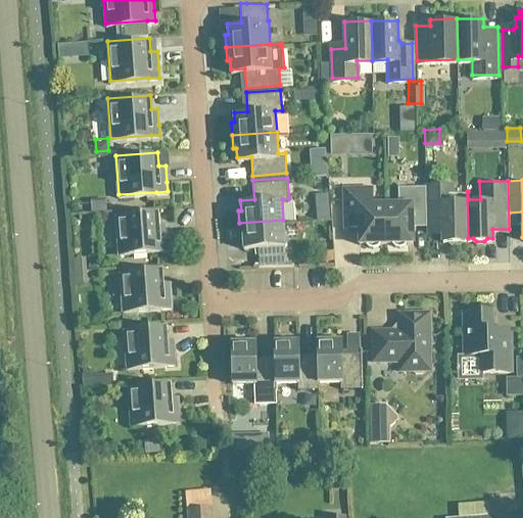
[(468,238),(467,191),(455,191),(455,182),(426,183),(426,222),(427,222),(427,231),(442,230),(442,239),(447,239),(452,242),(459,242),(463,238),(468,238)]
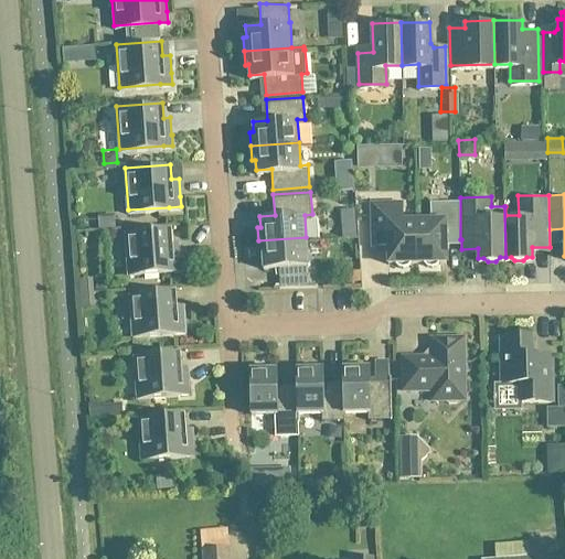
[(460,239),(460,197),(429,199),(430,217),(416,217),(417,259),(424,259),(427,262),(432,264),(436,262),(438,259),(446,259),(446,240),(448,237),(459,237),(459,239),(460,239)]
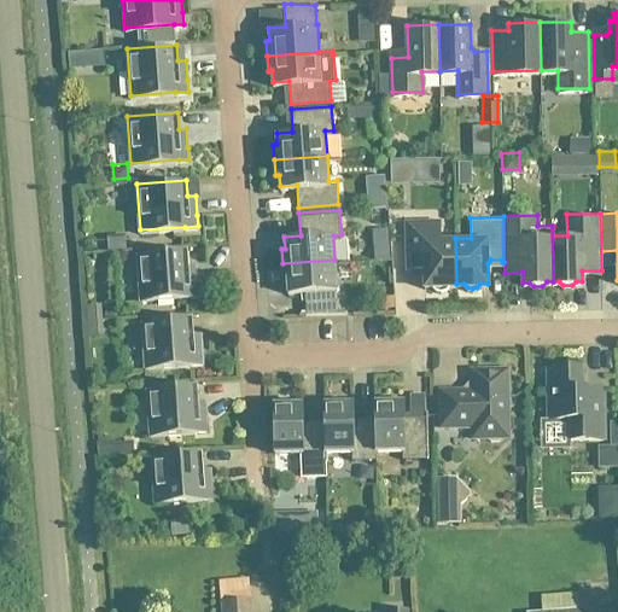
[(456,284),(455,238),(439,238),(439,219),(407,219),(407,266),(424,266),(425,285),(432,284),(436,287),(441,289),(445,287),(449,284),(456,284)]
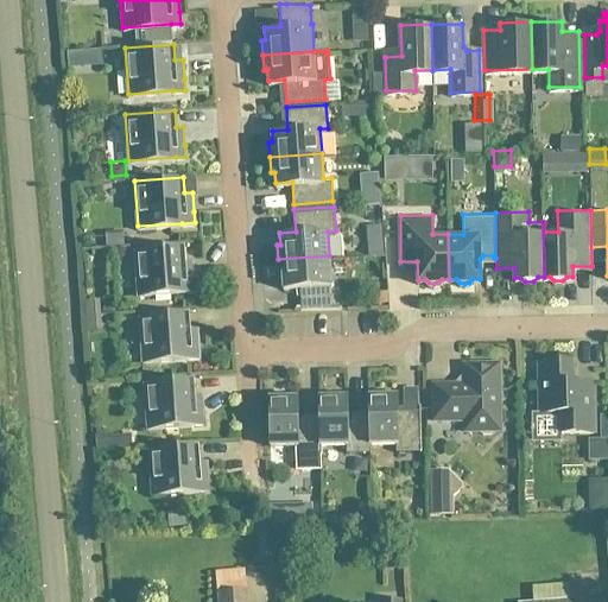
[(106,227),(106,242),(125,241),(124,226),(106,227)]
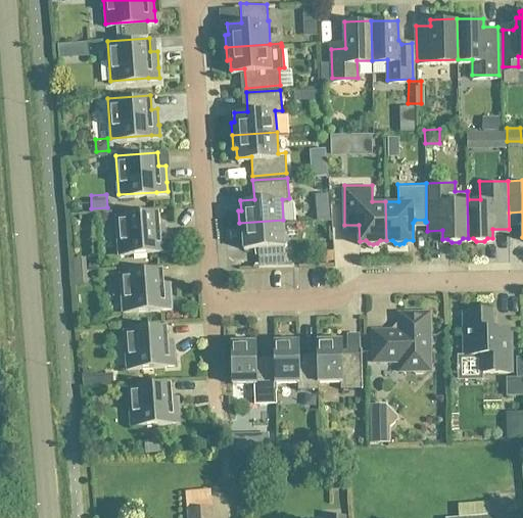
[(158,209),(115,213),(119,251),(156,249),(168,248),(168,239),(167,239),(165,223),(159,223),(158,209)]
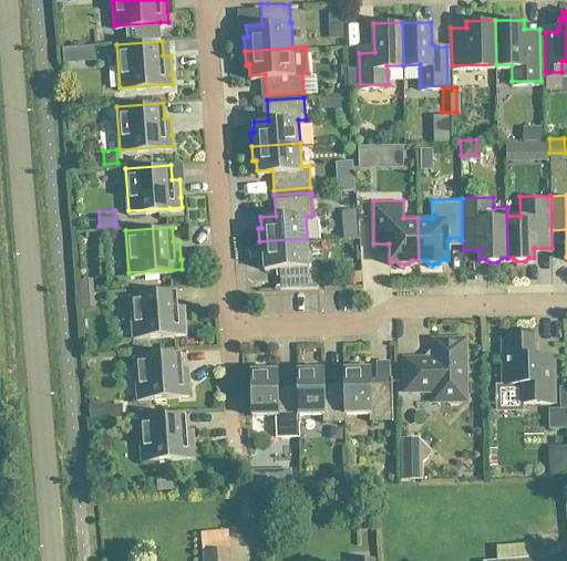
[(309,262),(307,238),(259,241),(260,256),(264,256),(264,266),(279,265),(280,286),(310,284),(308,262),(309,262)]
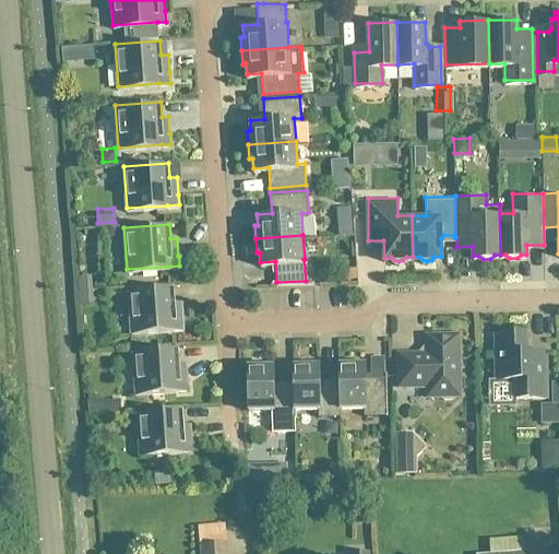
[(174,285),(128,289),(131,330),(171,328),(173,328),(183,327),(183,317),(182,317),(181,299),(175,299),(174,285)]
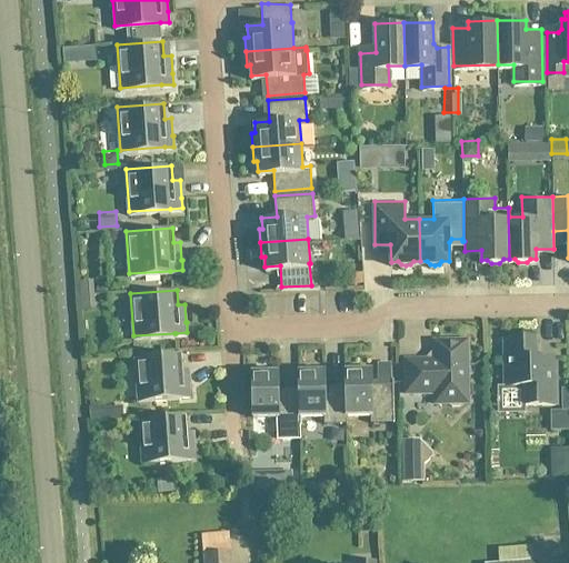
[(503,335),(505,382),(497,382),(497,410),(525,410),(525,401),(557,401),(556,353),(536,354),(536,331),(531,327),(523,327),(519,331),(519,334),(503,335)]
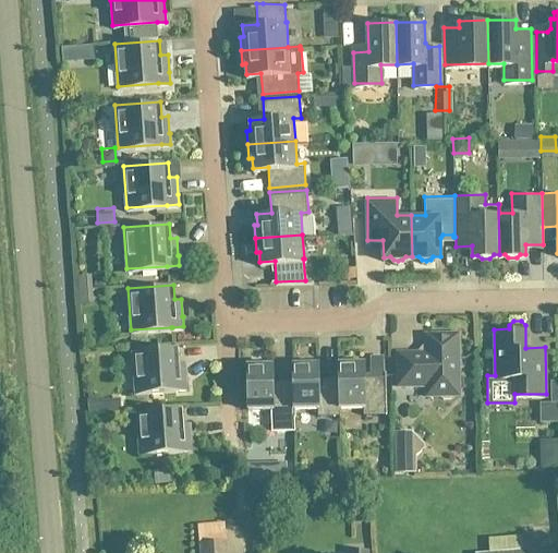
[(426,349),(398,349),(398,382),(426,382),(427,392),(439,392),(443,395),(452,395),(456,392),(459,392),(459,387),(463,384),(462,374),(459,371),(458,331),(425,331),(426,349)]
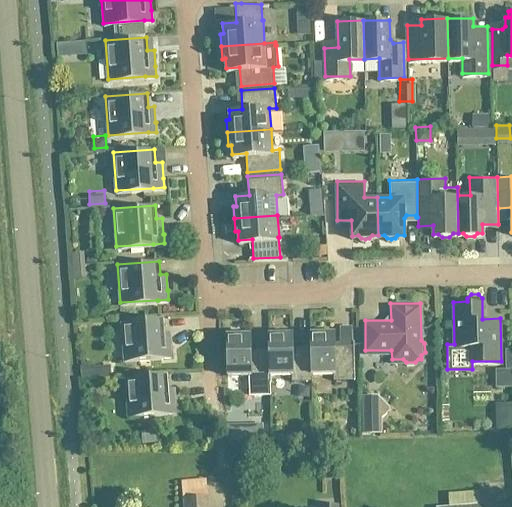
[(163,317),(121,320),(124,358),(164,355),(164,356),(172,355),(172,345),(171,346),(170,330),(164,330),(163,317)]
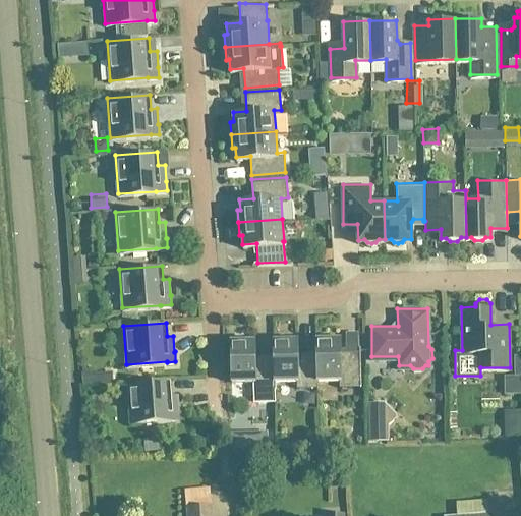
[(317,378),(319,378),(339,377),(339,384),(359,384),(361,384),(360,349),(340,350),(340,336),(340,333),(326,333),(327,336),(316,336),(316,350),(317,350),(317,378)]
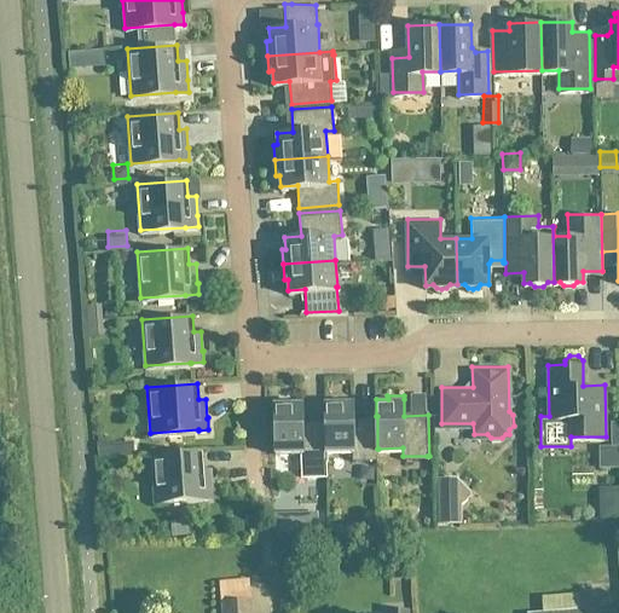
[(377,416),(376,416),(353,416),(353,400),(353,397),(336,397),(337,400),(325,400),(325,417),(327,417),(327,450),(328,450),(352,449),(352,457),(376,456),(376,457),(379,457),(379,449),(377,449),(377,416)]
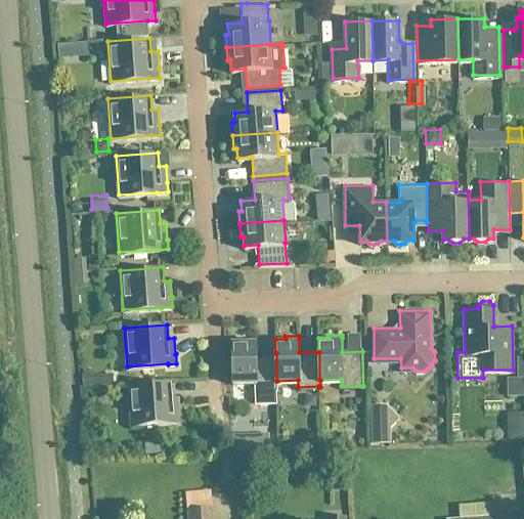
[(276,353),(275,353),(256,353),(256,340),(256,337),(243,337),(243,340),(232,340),(232,381),(255,381),(255,388),(255,402),(276,401),(276,388),(277,388),(277,381),(276,381),(276,353)]
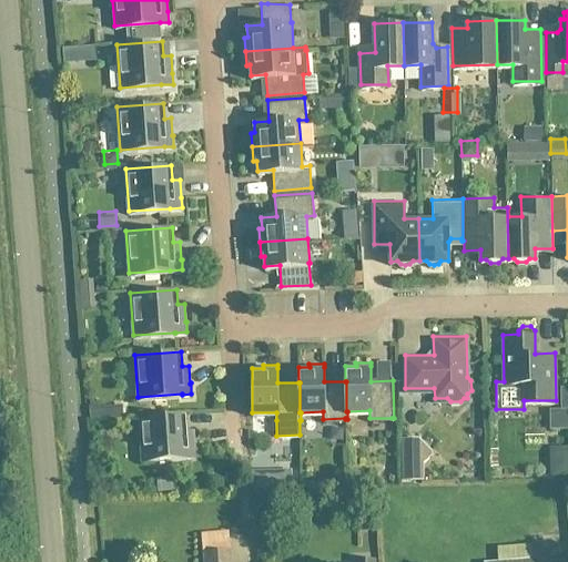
[(567,419),(567,387),(559,387),(559,406),(555,406),(555,420),(567,419)]
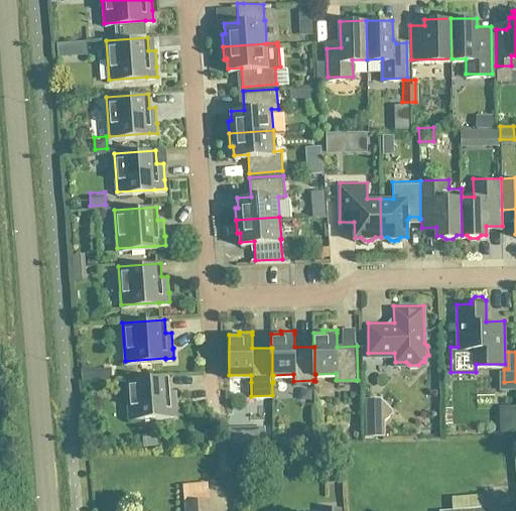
[(168,376),(126,379),(129,417),(166,414),(167,415),(177,414),(177,404),(176,404),(175,388),(169,389),(168,376)]
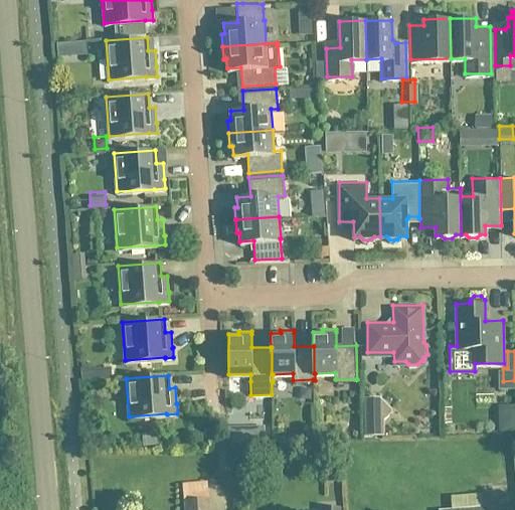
[(380,395),(363,395),(363,434),(384,434),(384,417),(391,411),(391,407),(380,395)]
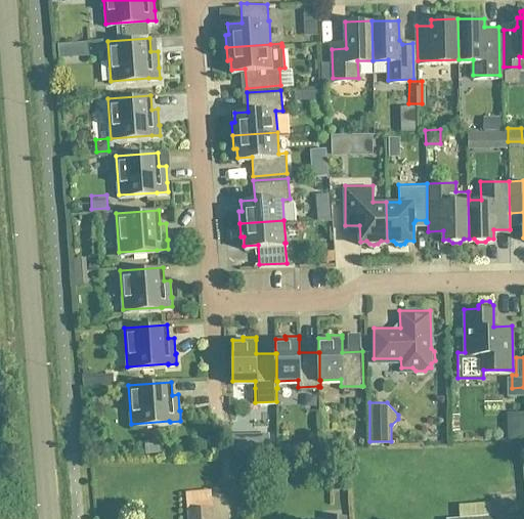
[(209,442),(220,441),(219,428),(208,428),(209,442)]
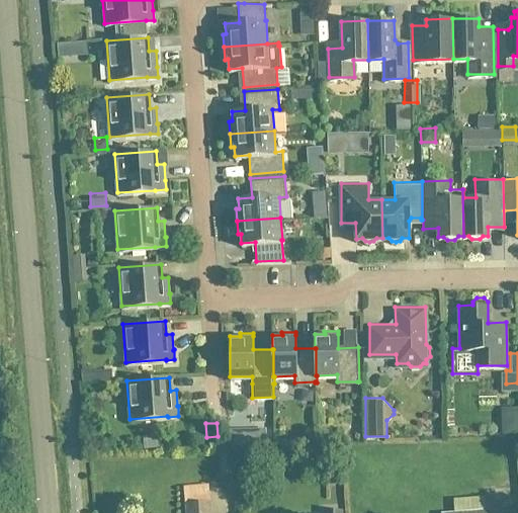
[(452,496),(453,510),(441,510),(440,512),(486,512),(486,507),(485,494),(452,496)]
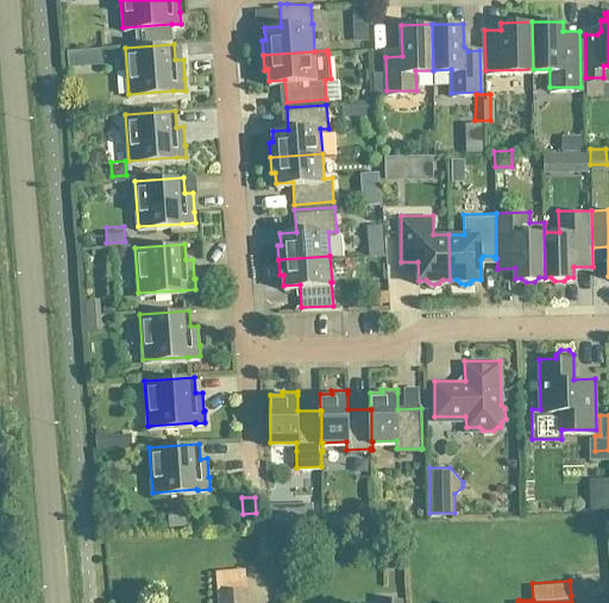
[(248,602),(246,588),(218,590),(219,602),(248,602)]
